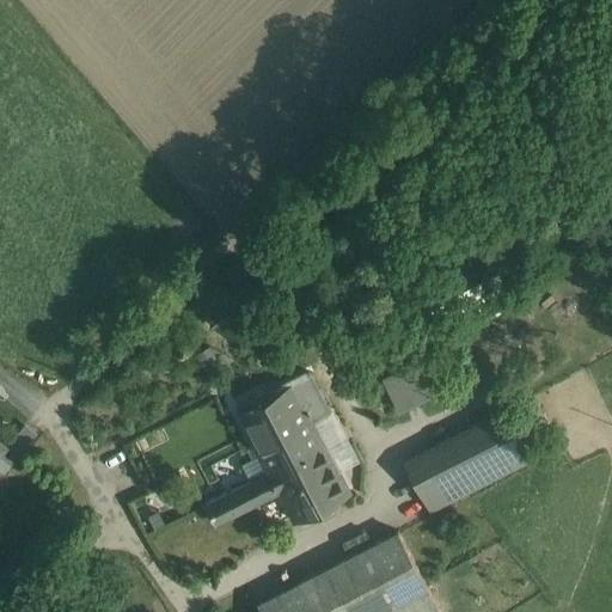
[(380,375),(393,409),(430,395),(417,361),(380,375)]
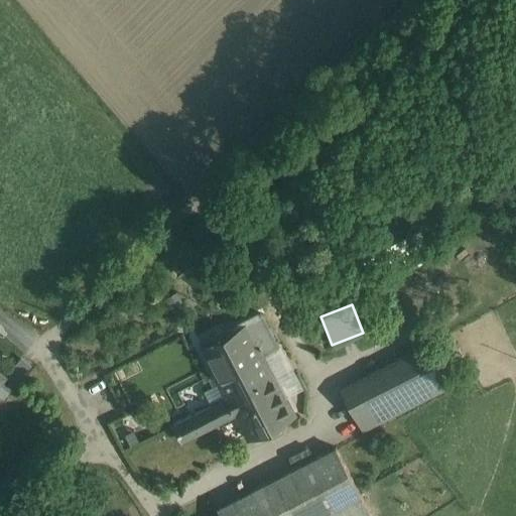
[(263,353),(247,321),(200,347),(216,377),(263,353)]
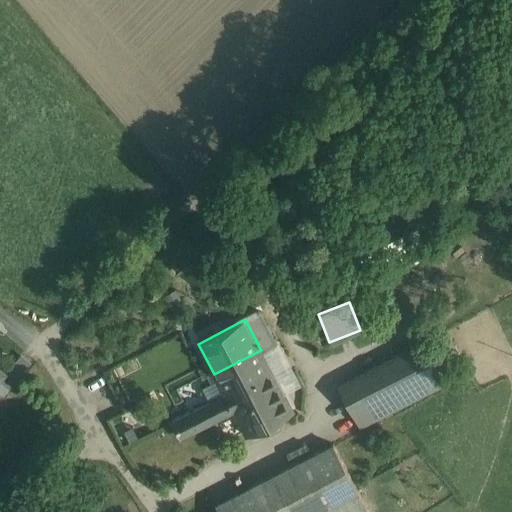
[(421,346),(335,389),(358,435),(444,392),(421,346)]
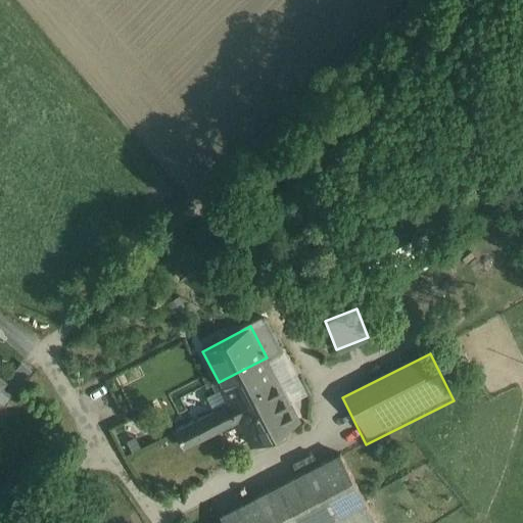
[(283,389),(267,358),(219,382),(235,414),(283,389)]
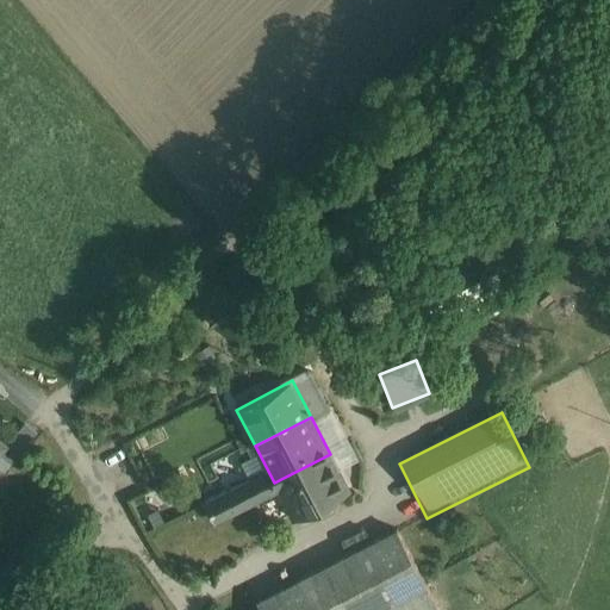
[(349,491),(330,454),(274,483),(293,520),(349,491)]
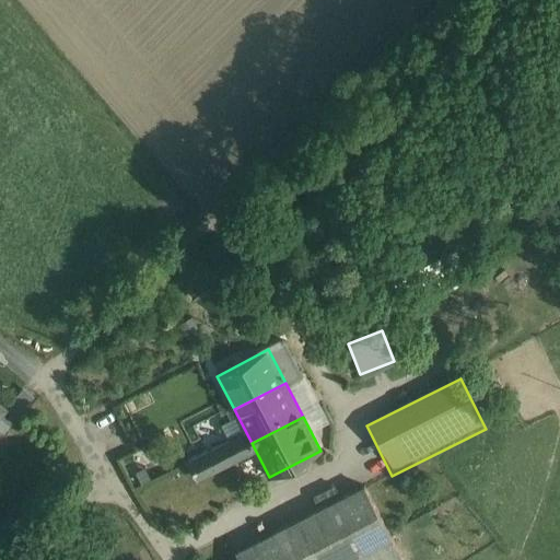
[(396,559),(361,491),(234,556),(236,559),(396,559)]
